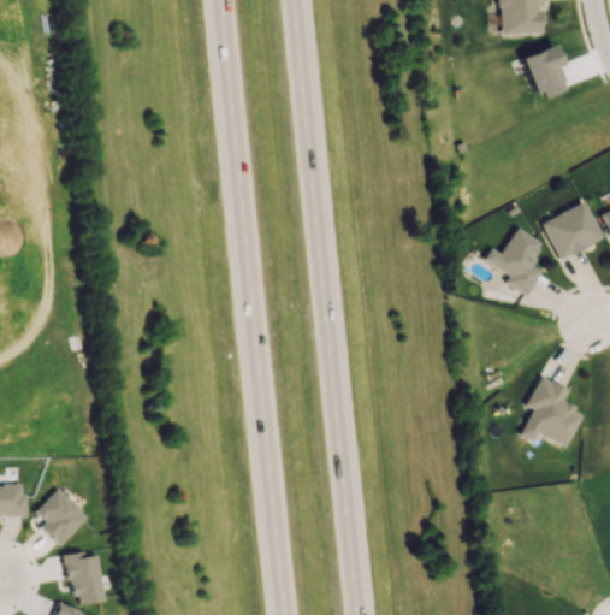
[(501,0),(502,35),(543,34),(542,3),(546,3),(546,0),(501,0)]
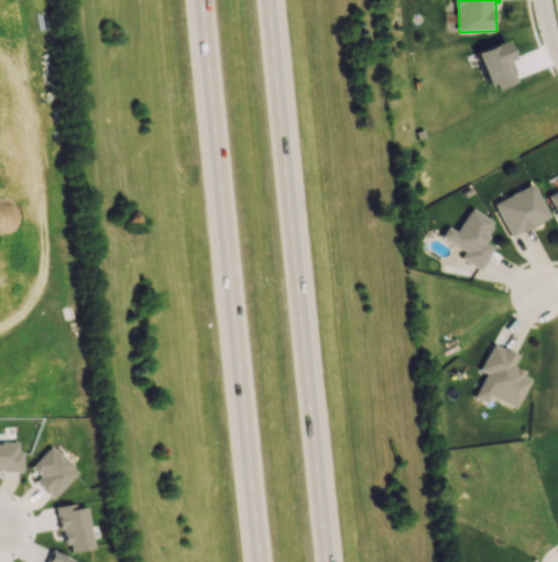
[(490,86),(499,83),(502,89),(521,83),(506,43),(478,53),(490,86)]
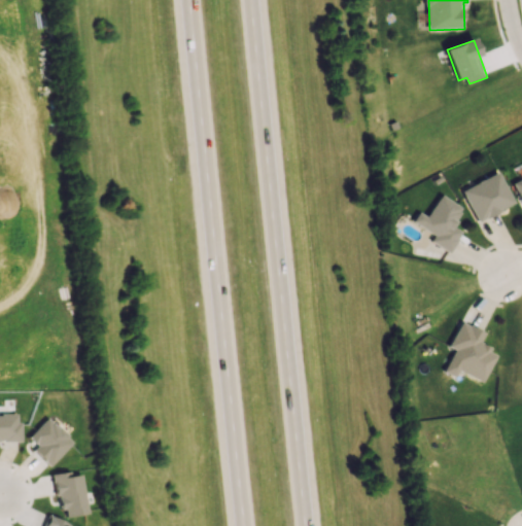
[(480,223),(517,206),(502,173),(464,190),(480,223)]
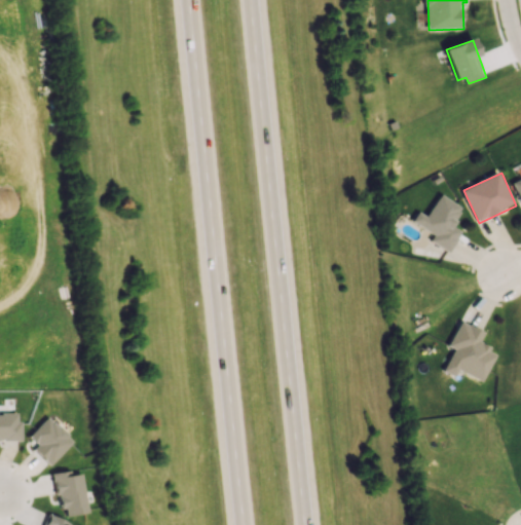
[(437,235),(433,242),(451,254),(463,232),(454,226),(466,209),(443,195),(430,217),(421,213),(415,222),(437,235)]
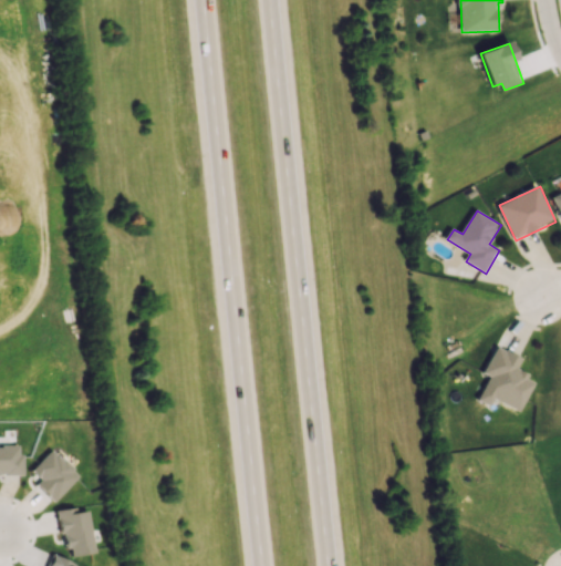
[(479,401),(491,407),(495,400),(521,413),(537,381),(518,371),(523,360),(498,348),(486,374),(491,377),(479,401)]
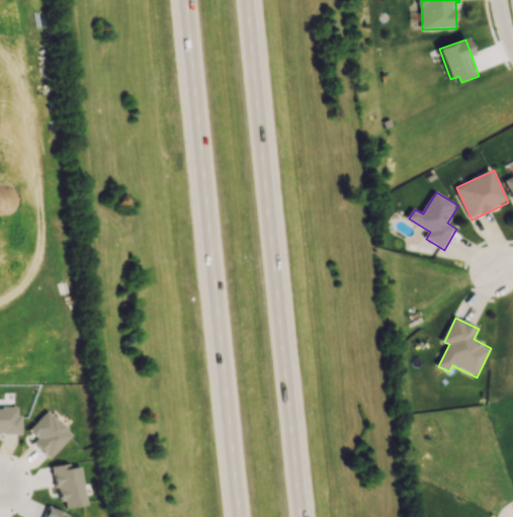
[(0,434),(22,435),(22,408),(0,408),(0,434)]
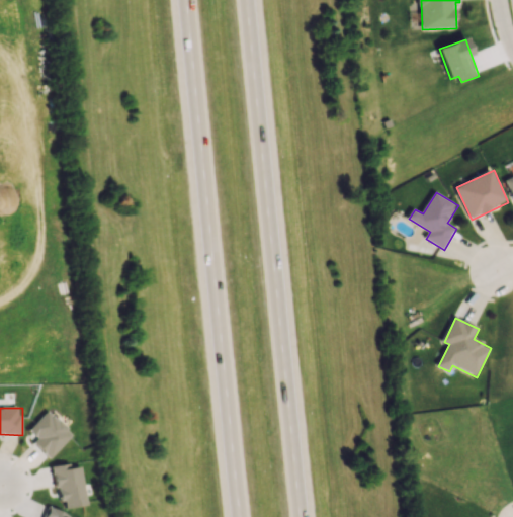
[(35,444),(53,459),(75,435),(50,411),(31,430),(40,439),(35,444)]
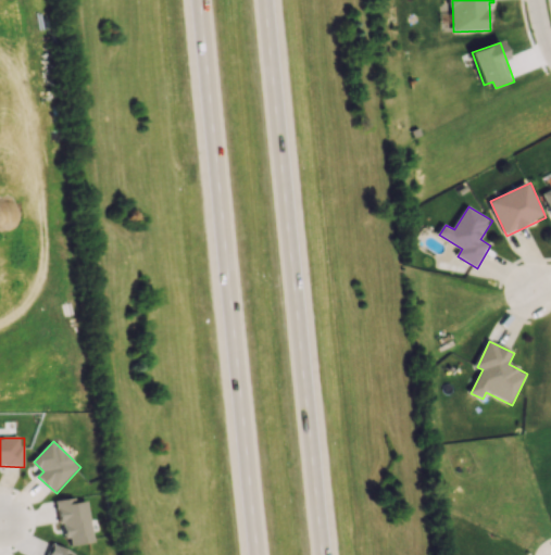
[(96,543),(90,501),(78,503),(78,499),(61,501),(67,546),(96,543)]
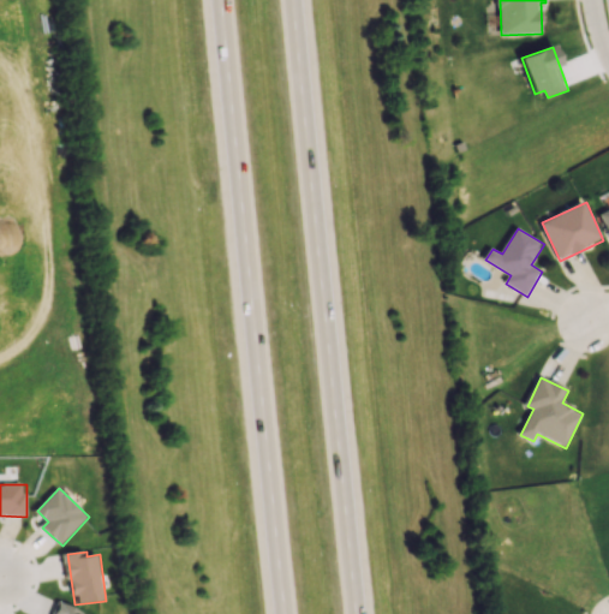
[(84,613),(60,602),(54,613),(84,613)]
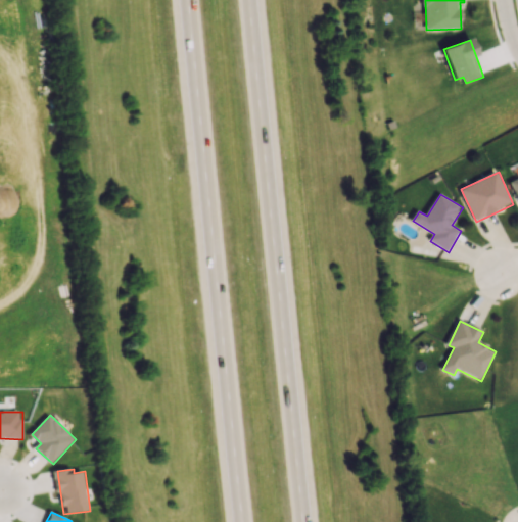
All buildings are outlined.
